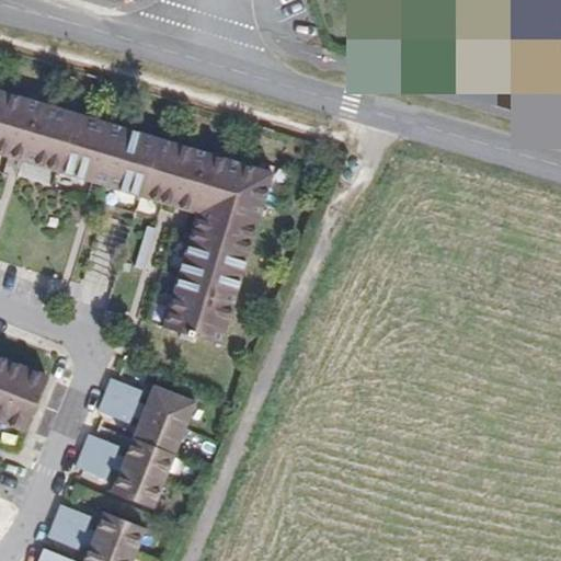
[(222,344),(274,172),(0,91),(0,155),(195,212),(162,325),(222,344)]
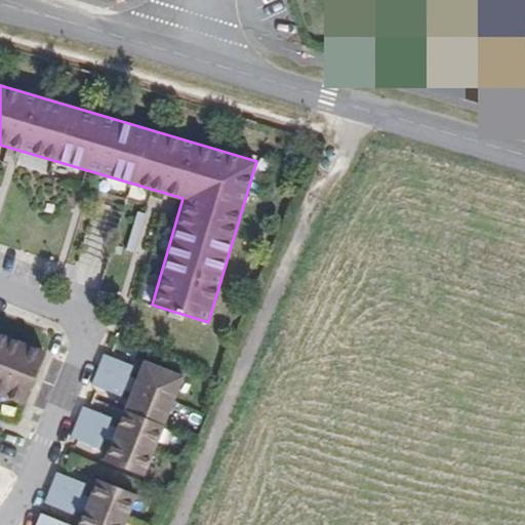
[(133,251),(145,212),(136,210),(125,249),(133,251)]
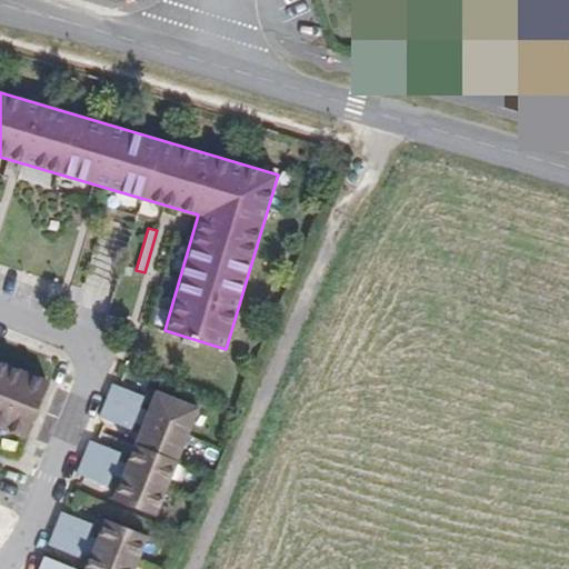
[(0,427),(25,438),(47,380),(0,360),(0,427)]
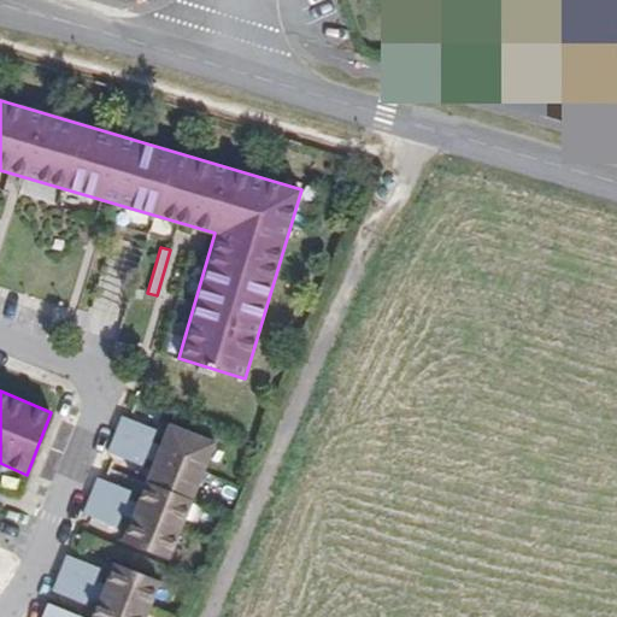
[(157,428),(122,415),(116,433),(206,469),(217,442),(169,422),(160,444),(152,441),(157,428)]
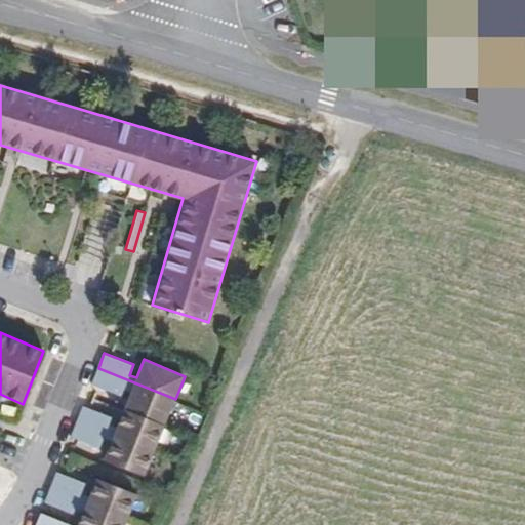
[(175,399),(98,368),(92,384),(121,395),(124,388),(131,391),(124,409),(165,425),(175,399)]
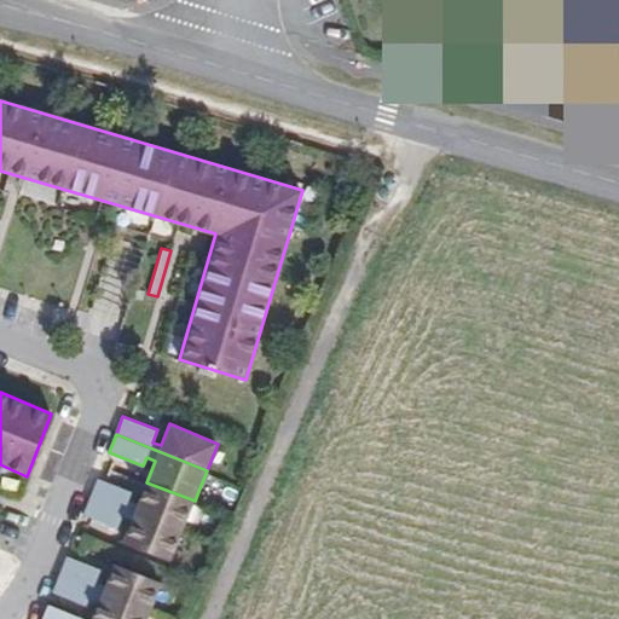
[(92,496),(181,532),(195,501),(146,482),(138,503),(129,499),(133,491),(99,478),(92,496)]
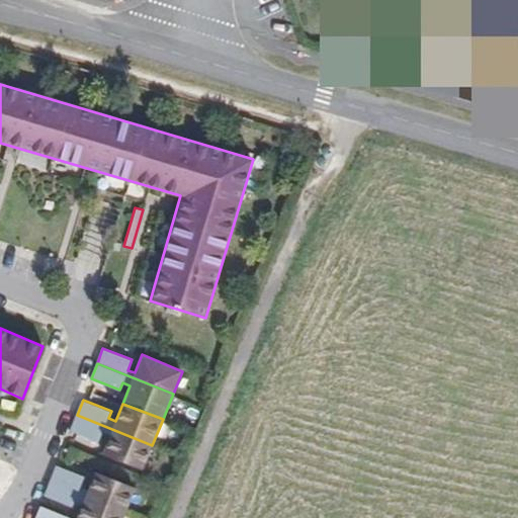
[(152,445),(77,415),(71,430),(99,441),(103,431),(110,434),(103,452),(143,468),(152,445)]
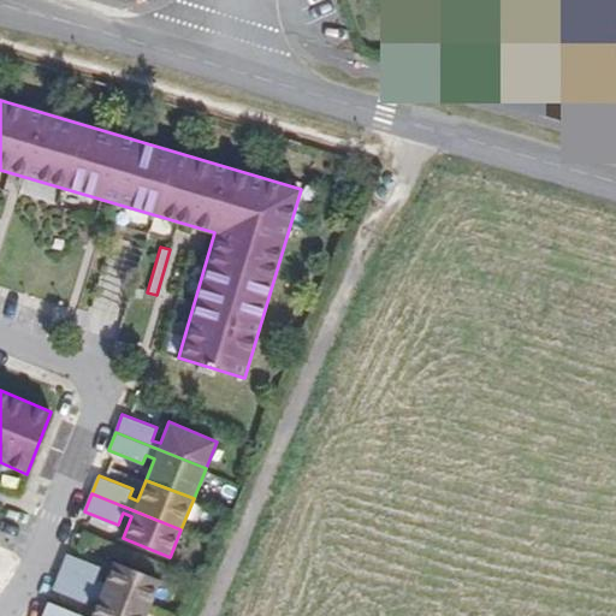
[(61,572),(150,606),(161,580),(114,561),(106,582),(98,579),(102,567),(67,554),(61,572)]
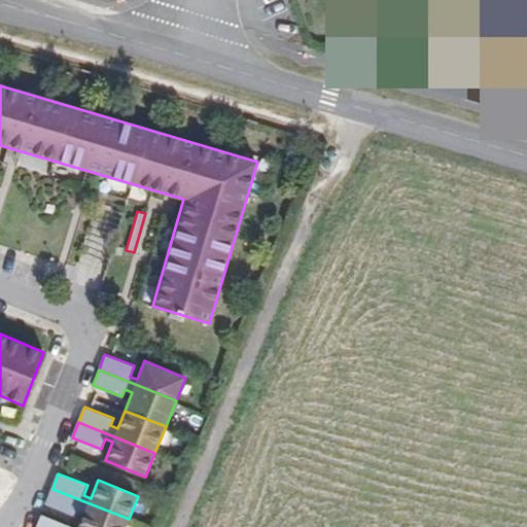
[(125,526),(129,519),(53,489),(46,504),(75,516),(78,508),(85,512),(78,526),(125,526)]
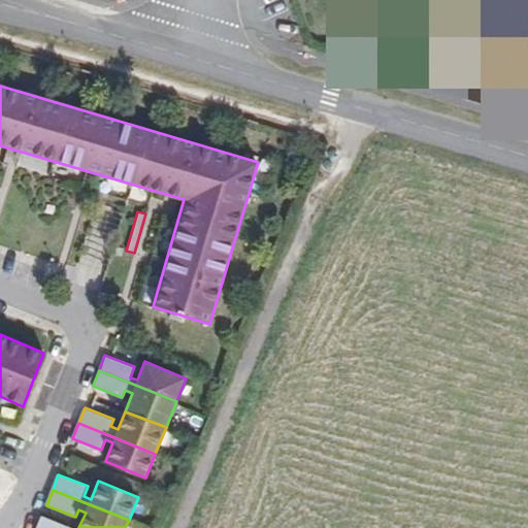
[(75,527),(42,515),(37,527),(75,527)]
